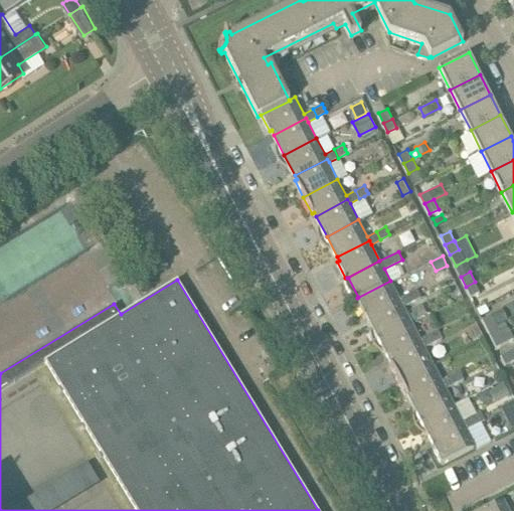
[(402,306),(411,301),(407,293),(398,298),(390,281),(357,298),(356,299),(364,315),(367,314),(369,318),(400,302),(402,306)]
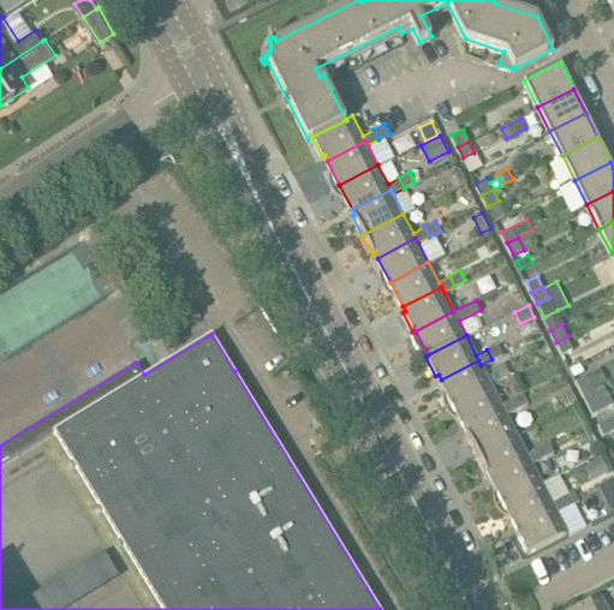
[(567,336),(556,342),(562,353),(573,347),(567,336)]
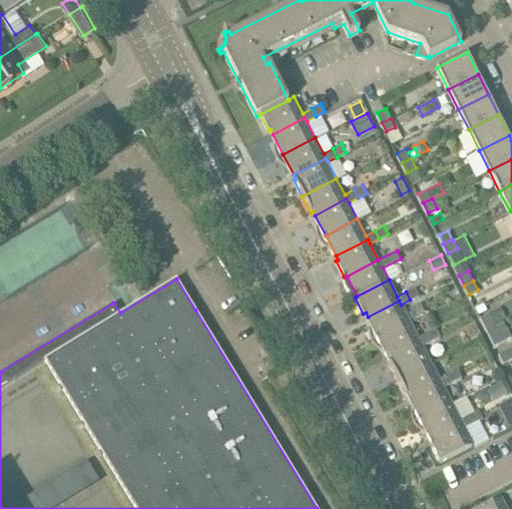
[(416,287),(406,292),(410,300),(420,295),(418,291),(416,287)]
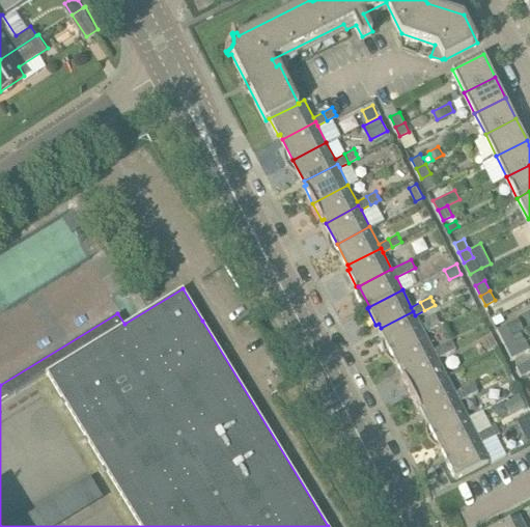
[(424,332),(415,315),(413,311),(381,328),(391,349),(424,332)]
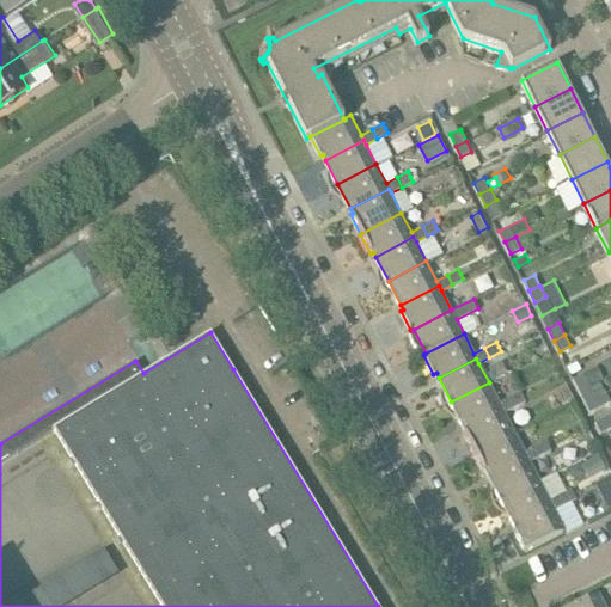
[(578,359),(567,363),(572,373),(581,367),(578,359)]
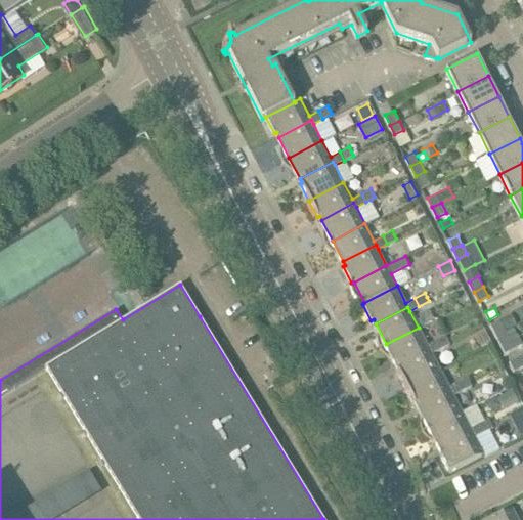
[(499,318),(505,330),(515,325),(510,313),(499,318)]
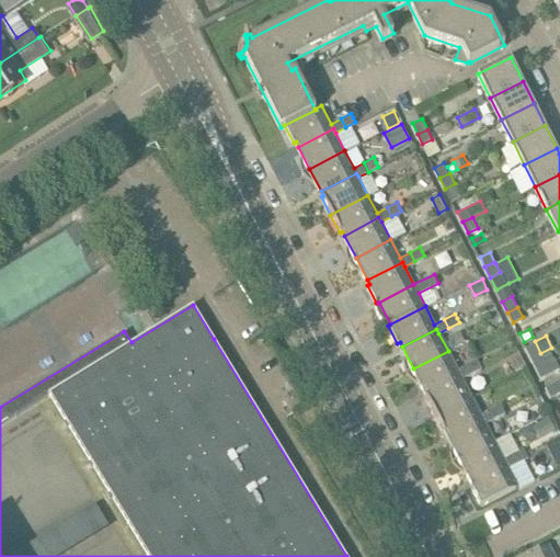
[(530,357),(540,353),(535,341),(525,347),(530,357)]
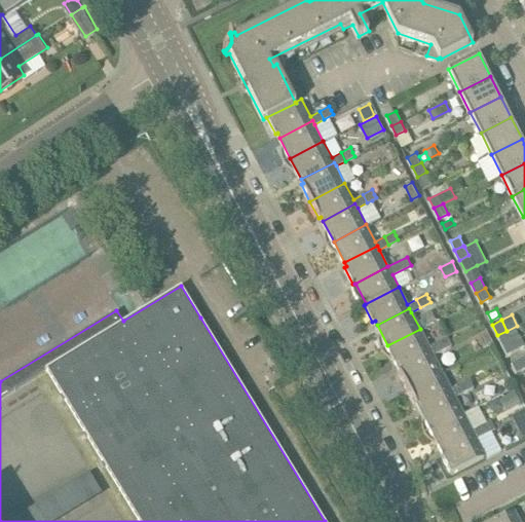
[(434,353),(442,349),(438,340),(428,345),(420,329),(387,345),(399,367),(430,349),(434,353)]
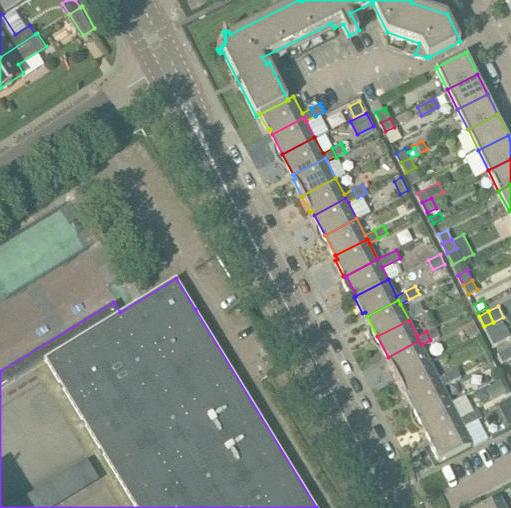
[(493,322),(484,326),(493,344),(510,336),(510,333),(506,325),(497,330),(493,322)]
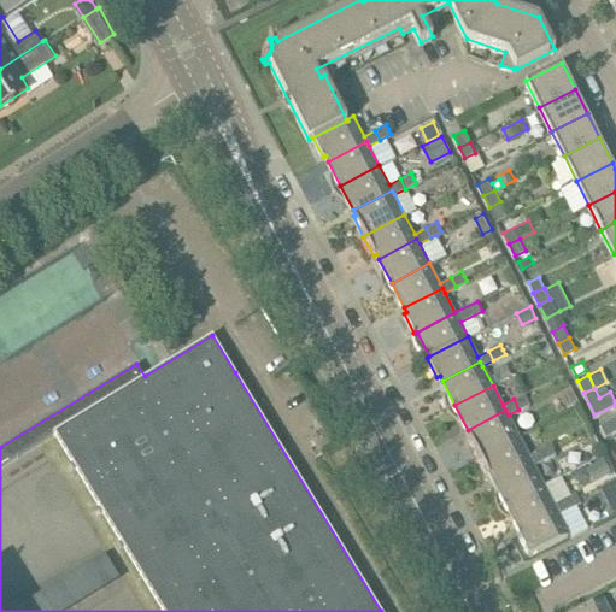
[(531,404),(528,399),(526,394),(514,399),(518,410),(531,404)]
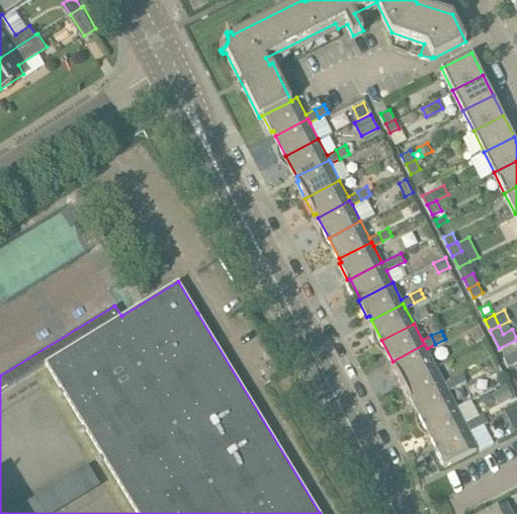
[(435,364),(427,348),(424,344),(393,361),(395,365),(393,366),(401,382),(435,364)]
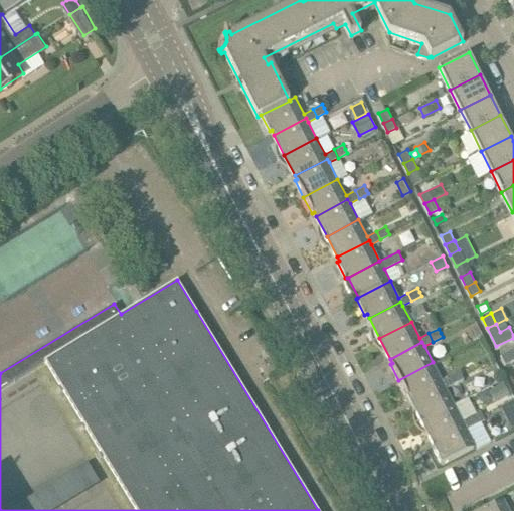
[(505,364),(513,359),(513,348),(501,355),(505,364)]
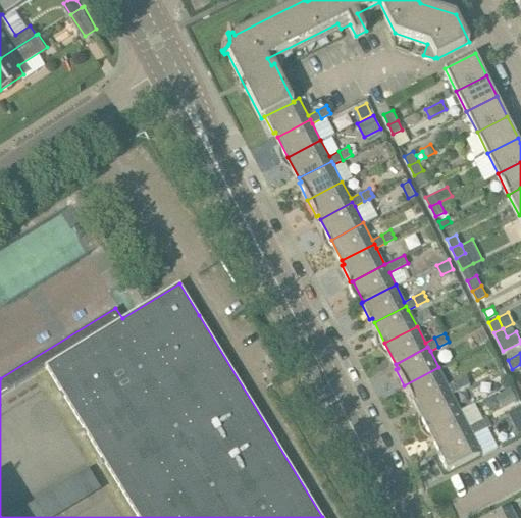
[(452,393),(460,389),(456,379),(447,384),(438,367),(404,385),(413,403),(415,401),(417,405),(449,389),(452,393)]
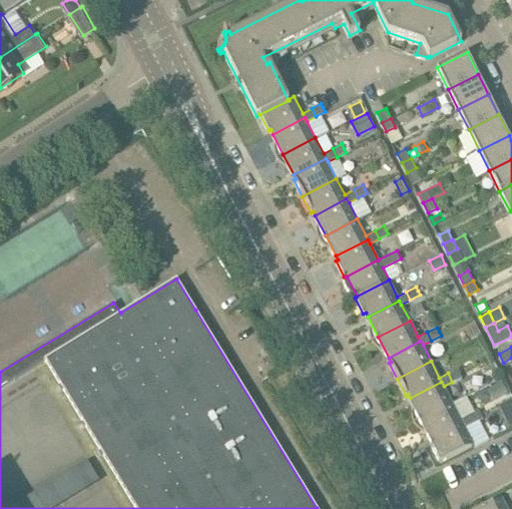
[(448,373),(452,382),(462,377),(460,372),(458,368),(448,373)]
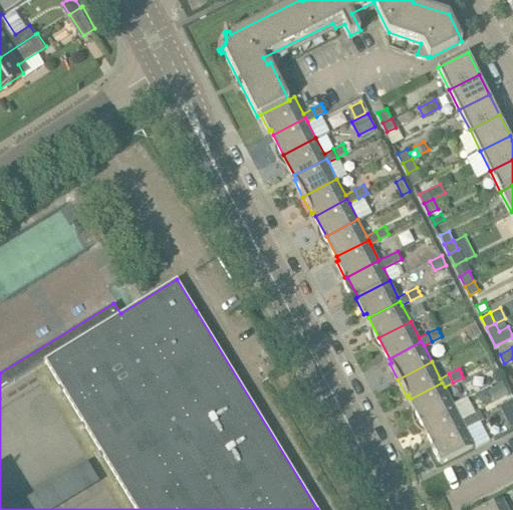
[(503,380),(489,389),(495,399),(509,392),(503,380)]
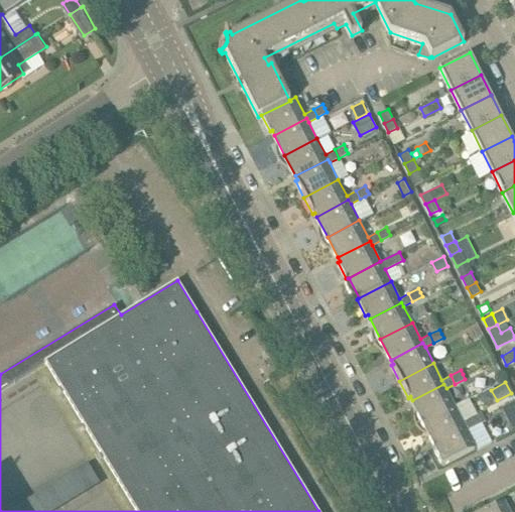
[(455,404),(446,388),(443,384),(412,400),(422,420),(455,404)]
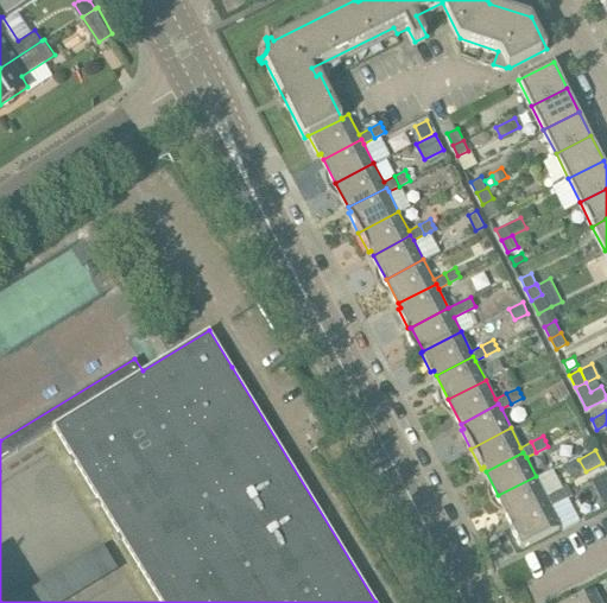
[(596,487),(604,489),(606,487),(606,473),(593,478),(596,487)]
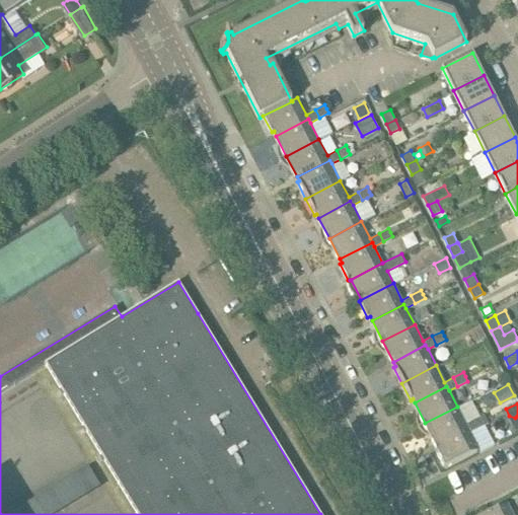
[(470,432),(479,427),(475,418),(465,423),(457,407),(425,423),(436,444),(467,427),(470,432)]
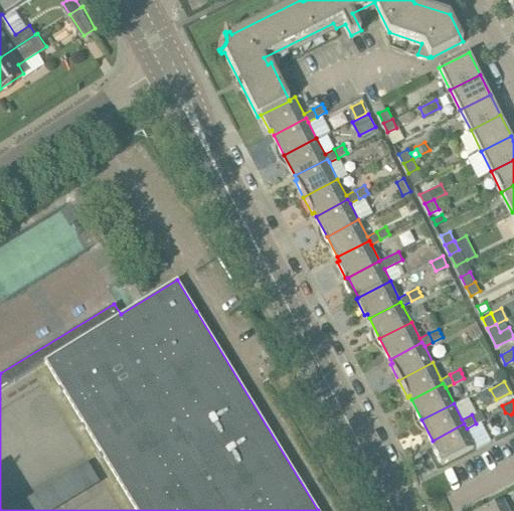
[(485,418),(483,414),(481,410),(477,412),(472,414),(476,423),(481,420),(485,418)]
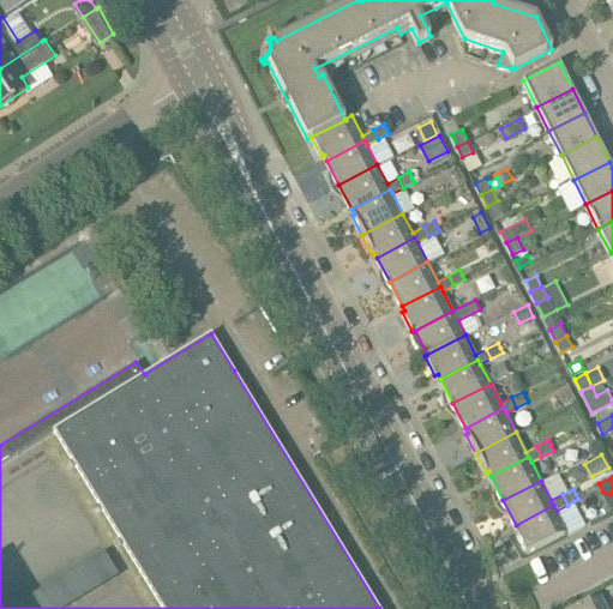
[(566,531),(557,511),(553,505),(516,525),(518,530),(516,531),(527,552),(566,531)]
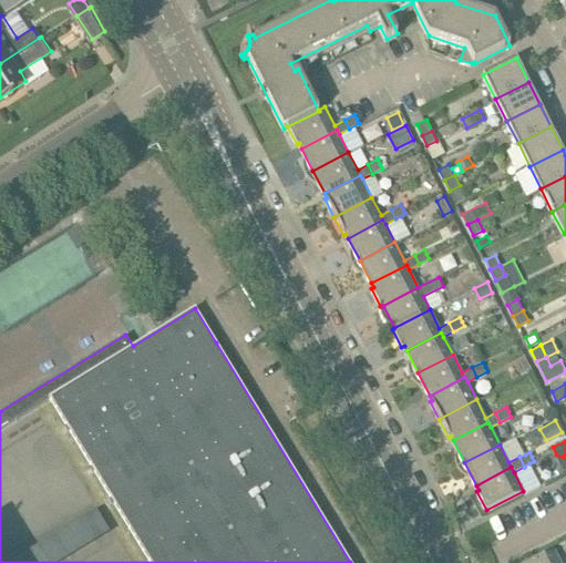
[(561,562),(554,550),(527,562),(561,562)]
